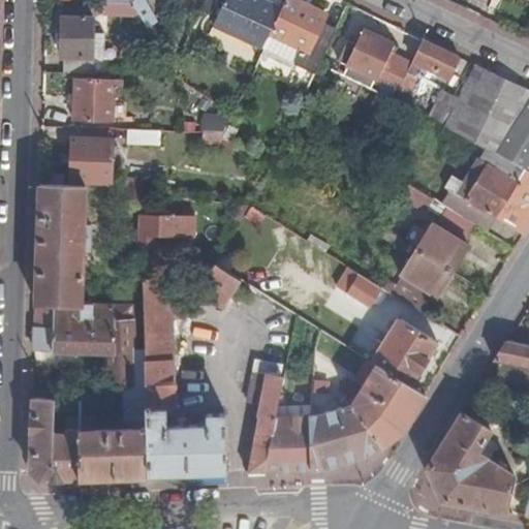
[(143,18),(149,29),(156,24),(142,0),(137,0),(135,5),(143,18)]
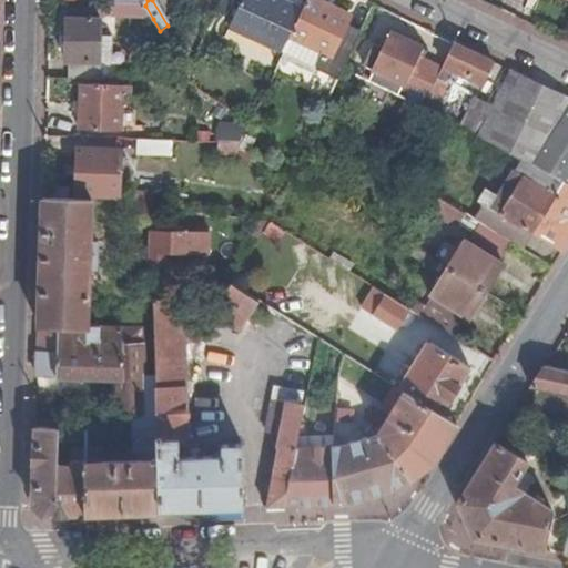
[(244,0),(231,29),(285,56),(306,11),(284,1),(282,4),(273,1),(273,0),(244,0)]
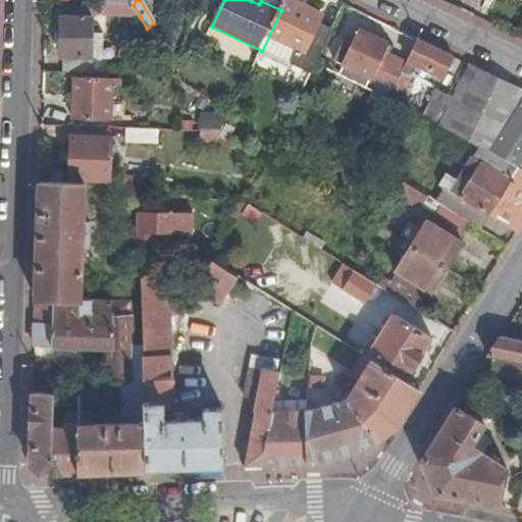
[(304,87),(332,29),(318,22),(321,14),(292,0),(286,0),(281,10),(262,51),(256,63),(286,79),(290,73),(295,75),(293,82),(304,87)]
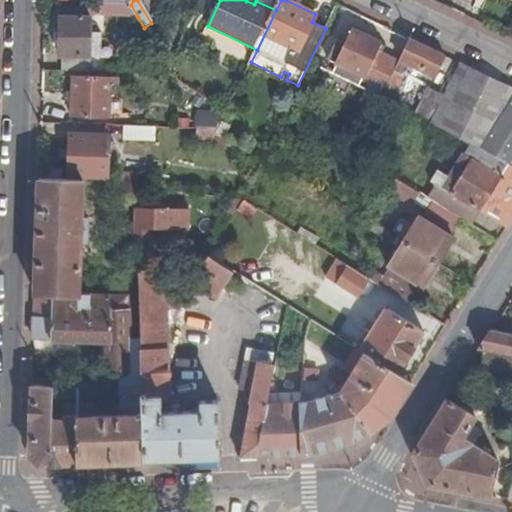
[(102,14),(138,17),(131,5),(102,3),(102,14)]
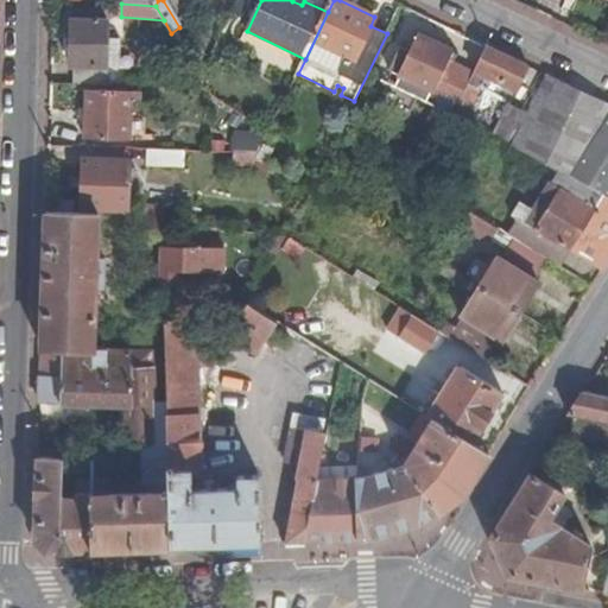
[(106,64),(106,37),(107,20),(73,18),(71,65),(74,67),(74,84),(105,86),(106,64)]
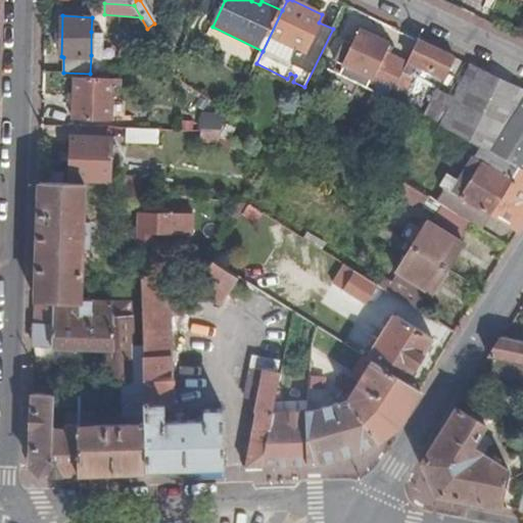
[(103,33),(91,32),(91,55),(102,55),(103,33)]
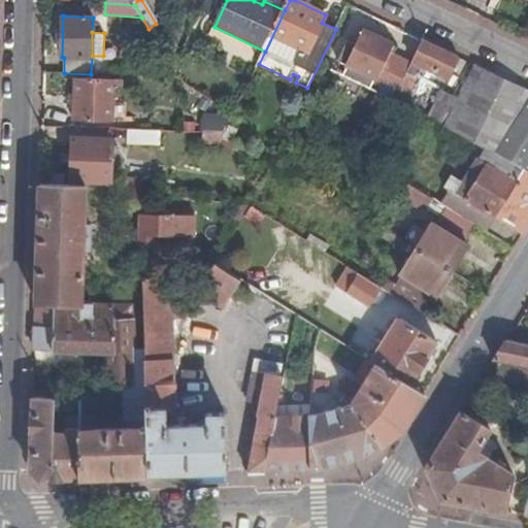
[(371,107),(388,116),(396,98),(409,72),(392,64),(396,55),(391,53),(394,45),(366,32),(359,46),(349,67),(349,68),(384,85),(371,107)]
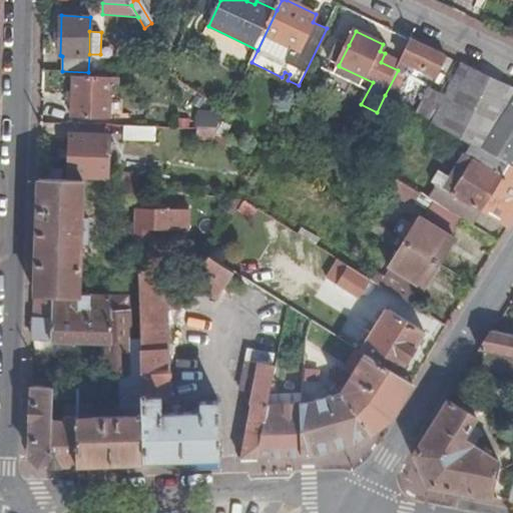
[(385,95),(393,100),(412,63),(438,76),(448,56),(413,39),(398,70),(385,95)]
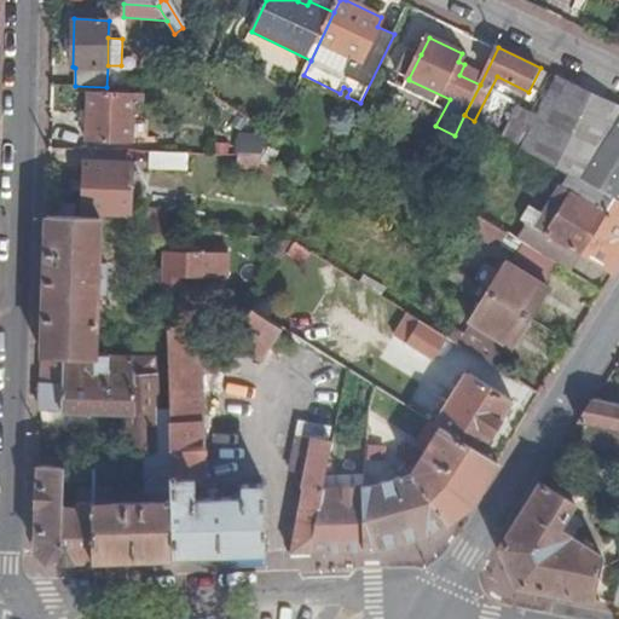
[(399,73),(409,79),(421,55),(411,50),(399,73)]
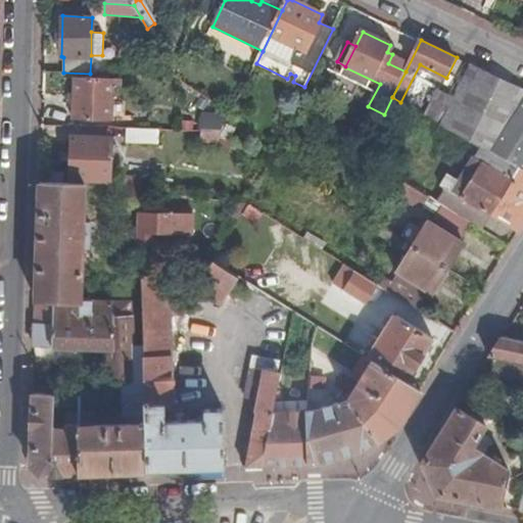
[(483,146),(490,150),(522,167),(522,88),(471,64),(456,97),(439,88),(425,115),(483,146)]
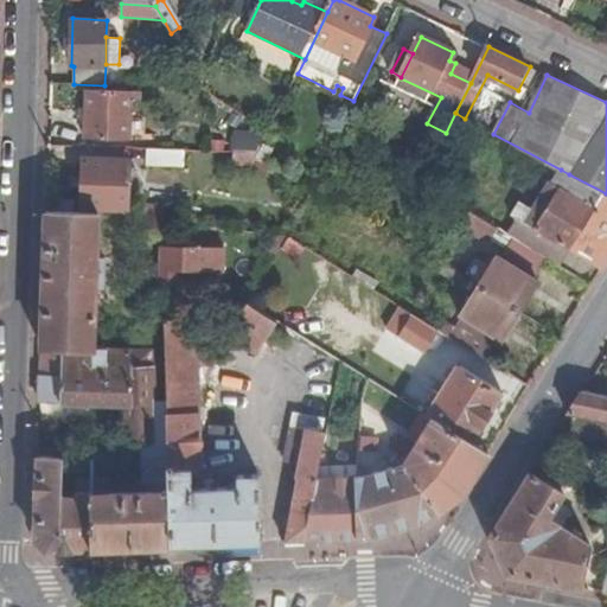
[(128,140),(128,103),(140,103),(140,95),(84,93),(83,138),(128,140)]
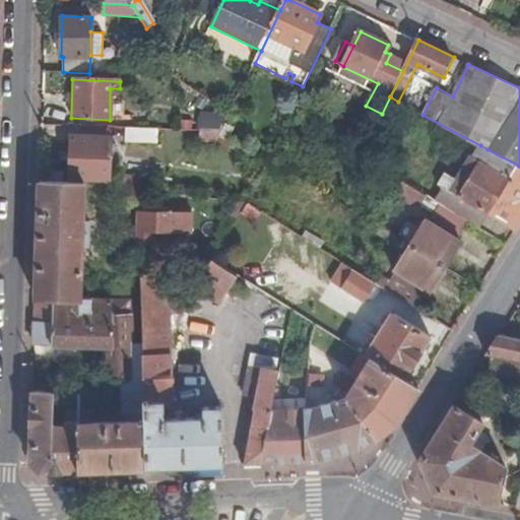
[(198,130),(213,130),(213,120),(198,119),(198,130)]
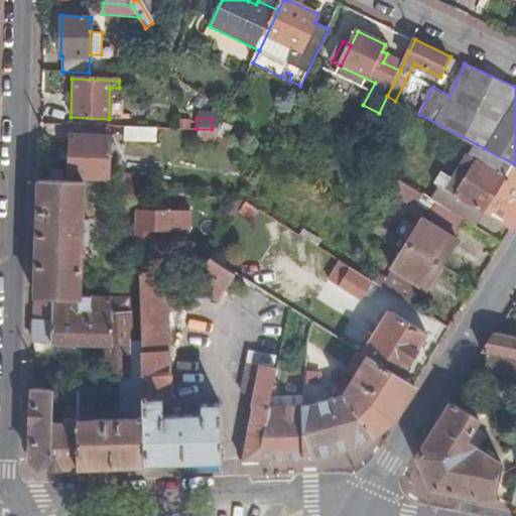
[(155,127),(124,126),(123,140),(154,141),(155,127)]
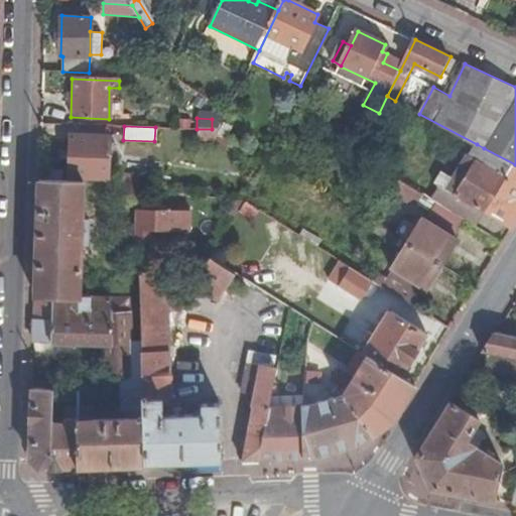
[(212,129),(197,129),(197,138),(215,139),(217,135),(220,129),(212,129)]
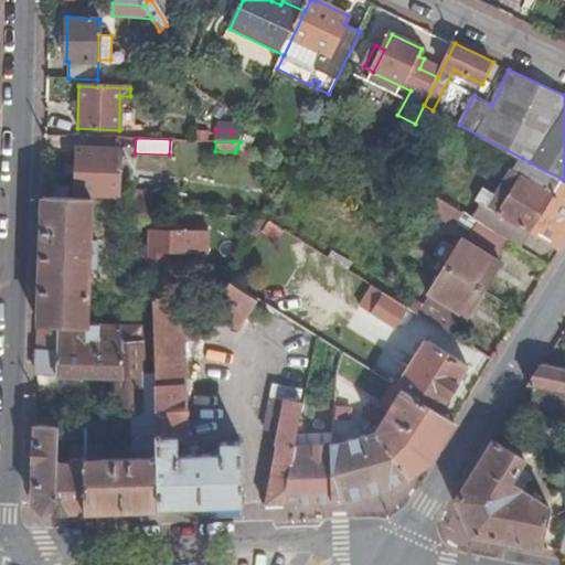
[(76,149),(75,192),(117,194),(118,151),(76,149)]
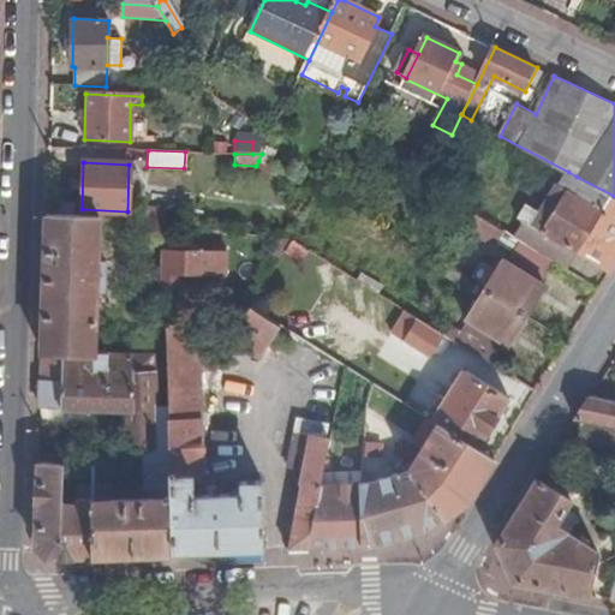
[(568,172),(556,191),(565,196),(577,177),(568,172)]
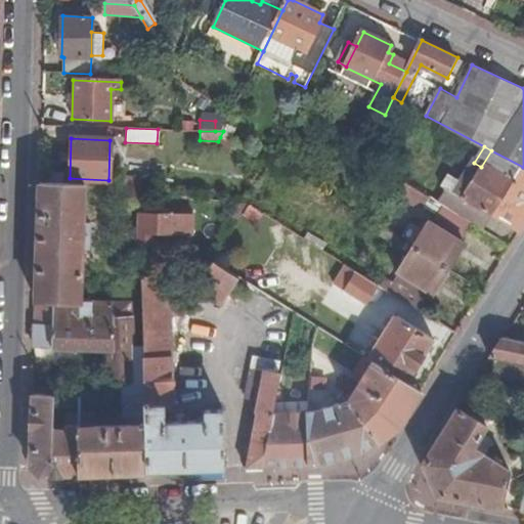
[(445,186),(491,215),(497,206),(523,222),(523,167),(491,150),(481,167),(474,163),(463,181),(448,174),(442,184),(445,186)]
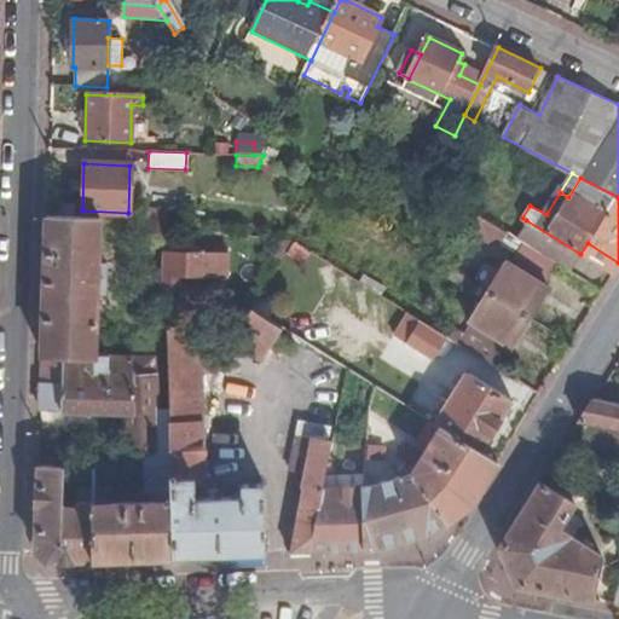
[(143,208),(140,224),(173,227),(174,213),(143,208)]
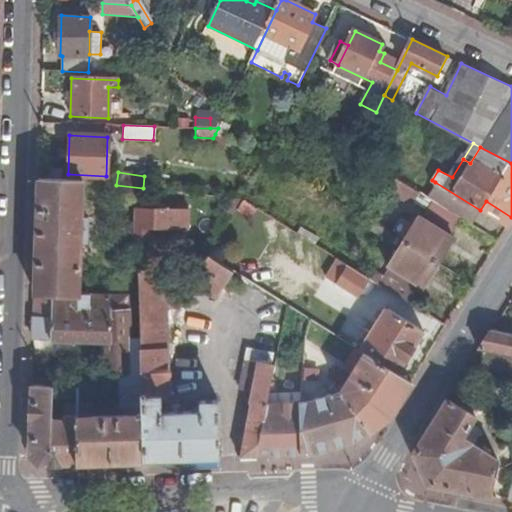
[(38,178),(34,295),(79,296),(80,260),(81,220),(83,181),(38,178)]
